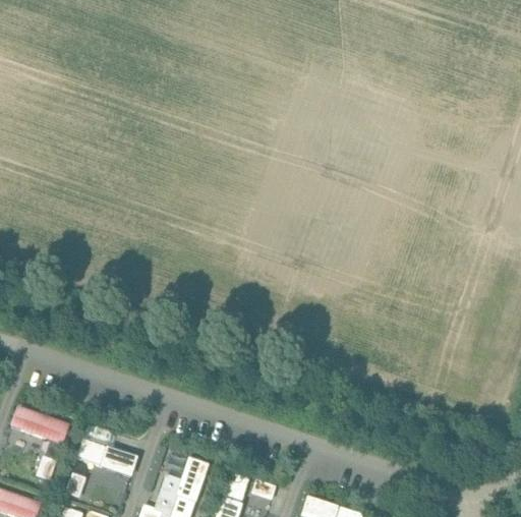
[(17,405),(10,425),(50,440),(62,444),(69,423),(17,405)]
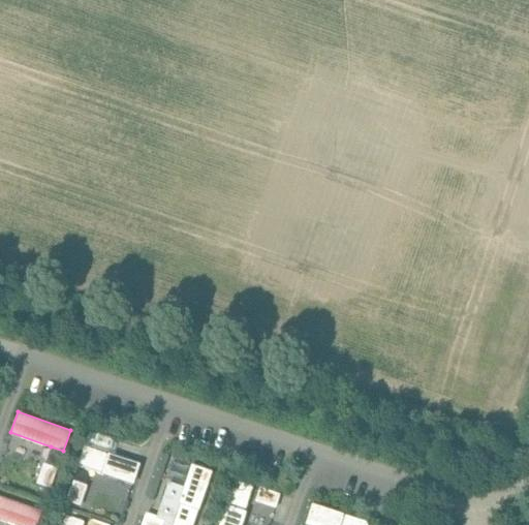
[(83,443),(76,464),(101,472),(100,473),(133,485),(141,463),(115,455),(83,443)]
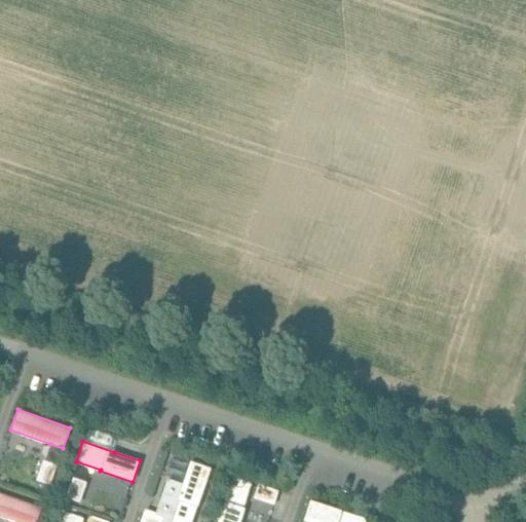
[(42,459),(35,480),(49,485),(57,464),(42,459)]
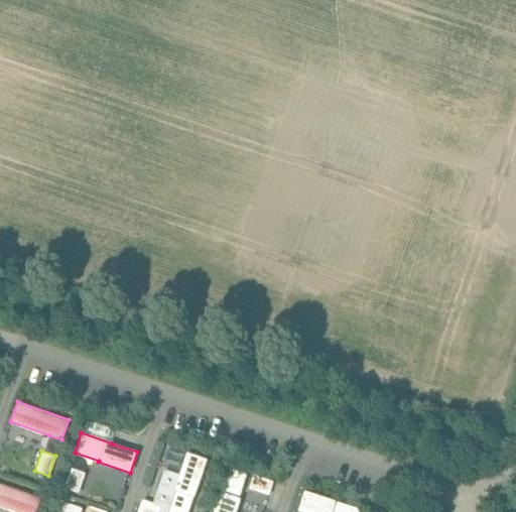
[(175,491),(168,511),(187,511),(192,498),(195,498),(207,460),(186,453),(179,474),(179,475),(173,491),(175,491)]
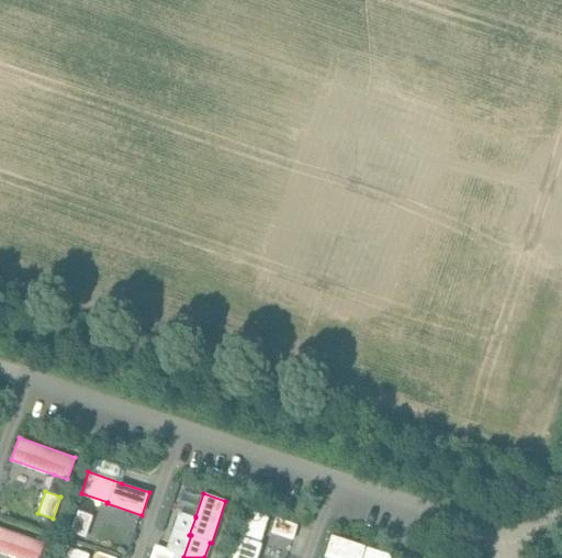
[(248,509),(232,557),(257,557),(262,543),(260,543),(269,515),(248,509)]
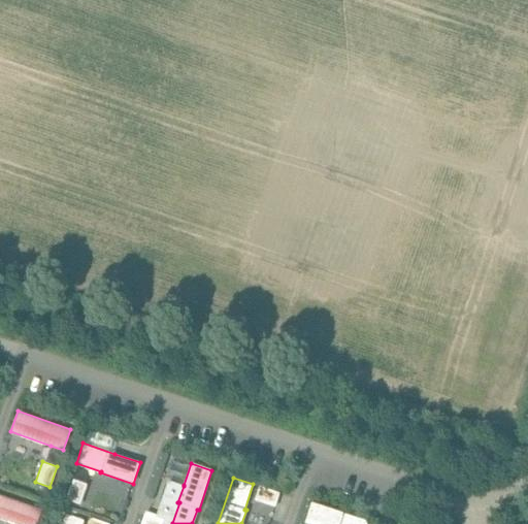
[(72,479),(66,499),(80,504),(88,483),(72,479)]
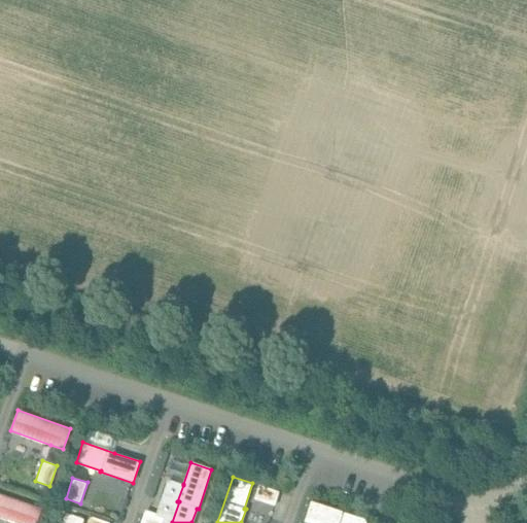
[(257,484),(253,498),(274,506),(279,491),(257,484)]
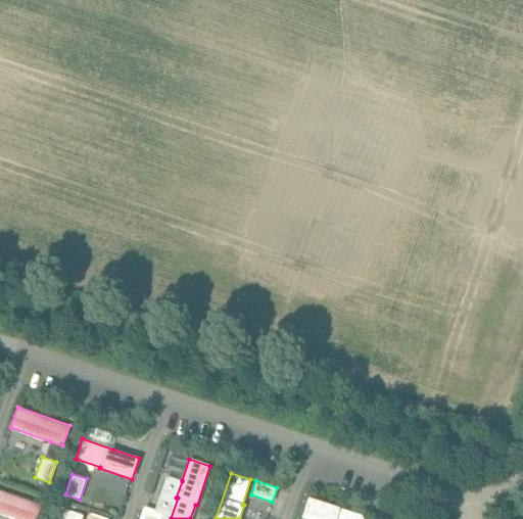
[(0,489),(0,513),(16,518),(36,518),(41,506),(42,505),(0,489)]
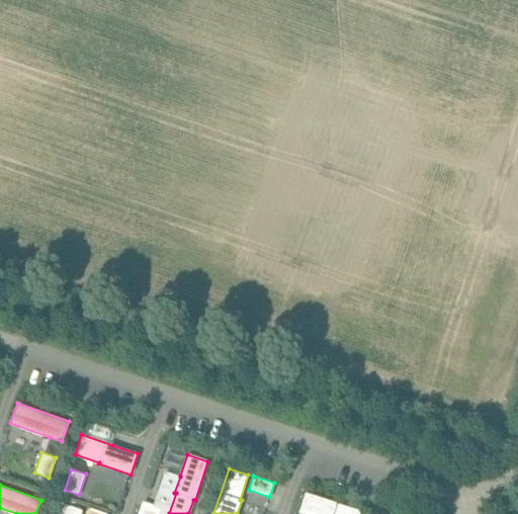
[(307,492),(299,512),(304,513),(359,513),(361,510),(307,492)]
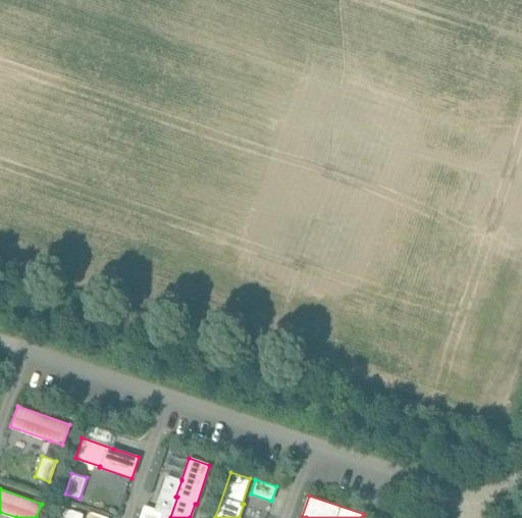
[(143,505),(138,517),(161,517),(164,512),(143,505)]
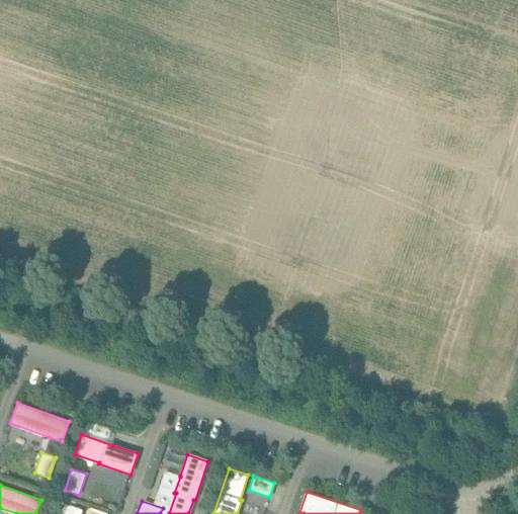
[(81,513),(83,510),(64,503),(60,513),(81,513)]
